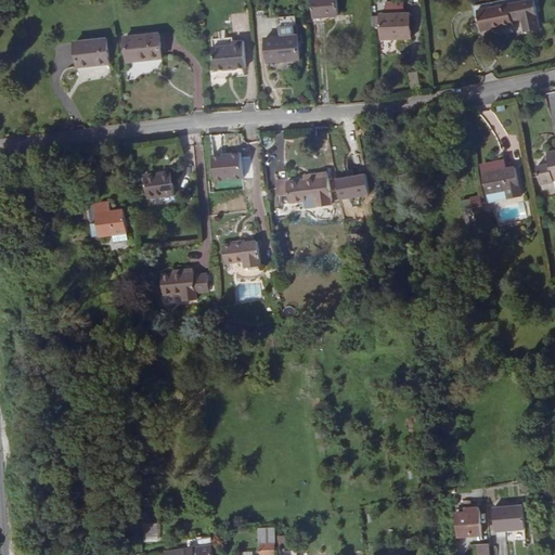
[(330,12),(328,0),(311,0),(313,13),(330,12)]
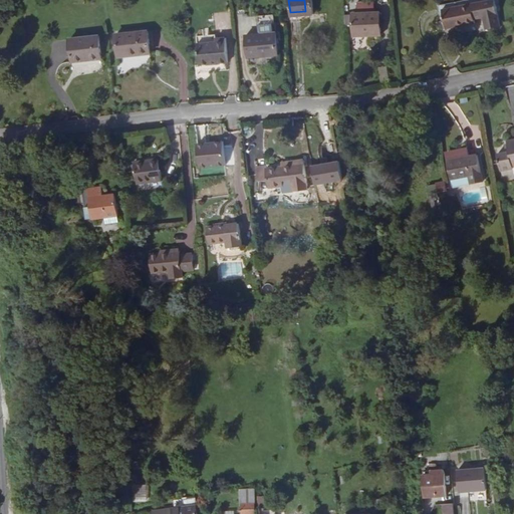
[(312,0),(304,0),(305,11),(313,10),(312,0)]
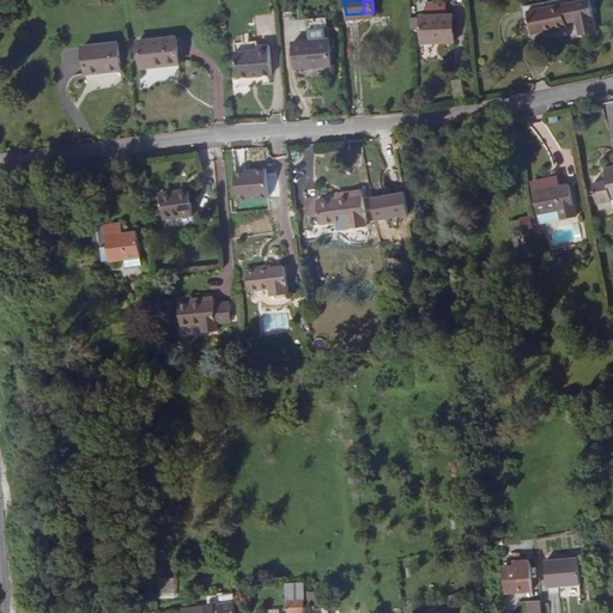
[(583,1),(589,35),(595,34),(587,0),(583,1)]
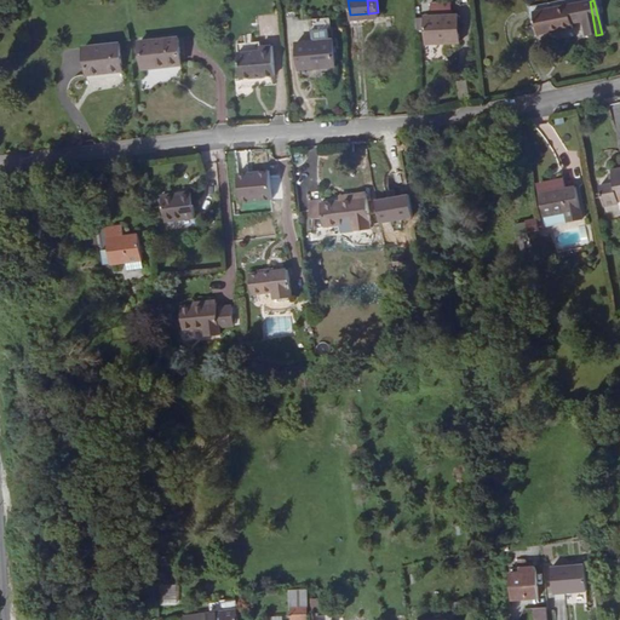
[(586,38),(596,35),(590,1),(564,7),(569,32),(570,30),(570,26),(583,23),(586,38)]
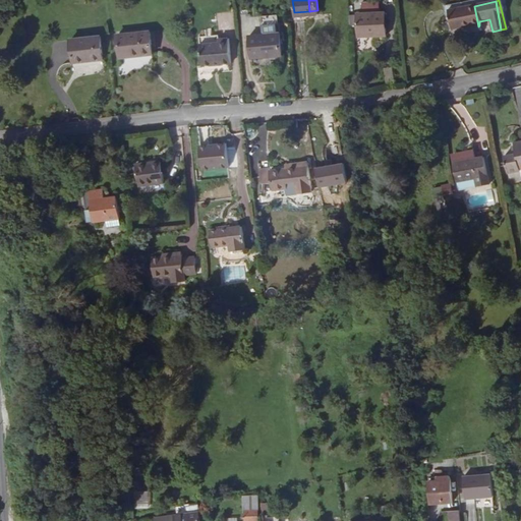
[(465,29),(478,26),(474,6),(462,9),(465,29)]
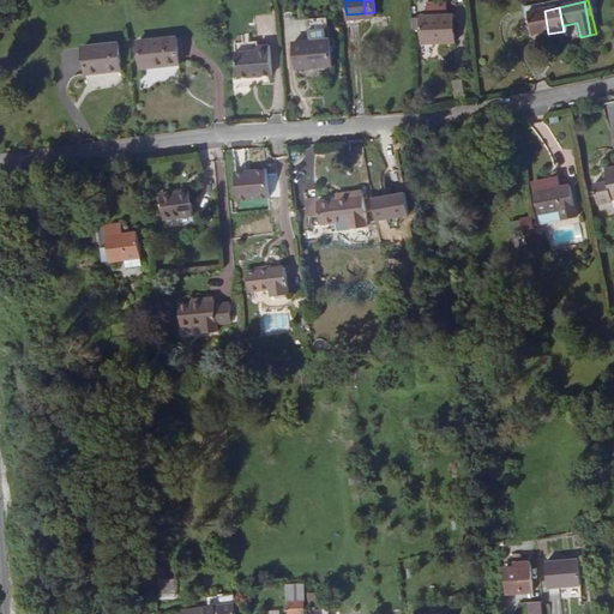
[(531,37),(548,34),(545,11),(527,14),(531,37)]
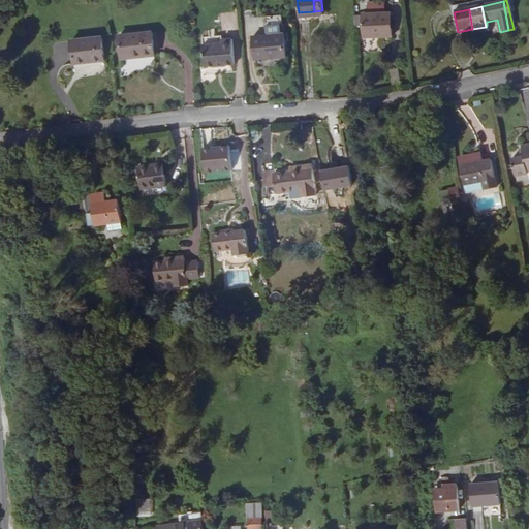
[(386,16),(386,10),(361,11),(363,36),(390,34),(389,16),(386,16)]
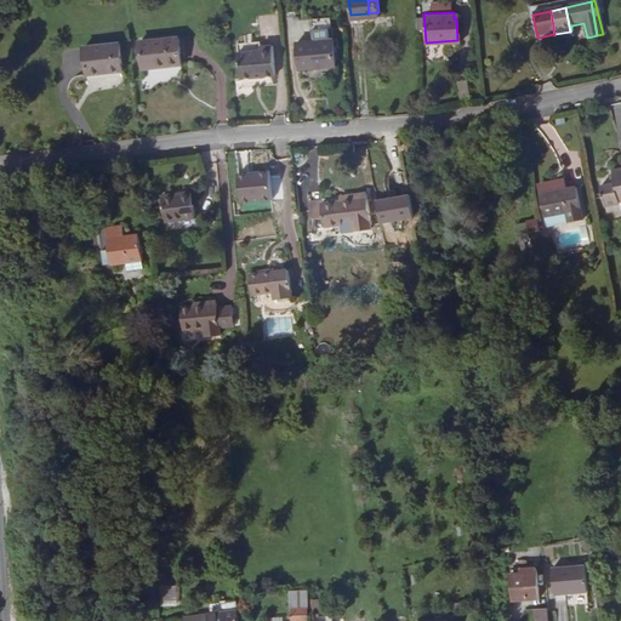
[(332,35),(315,36),(317,41),(318,63),(334,62),(332,35)]
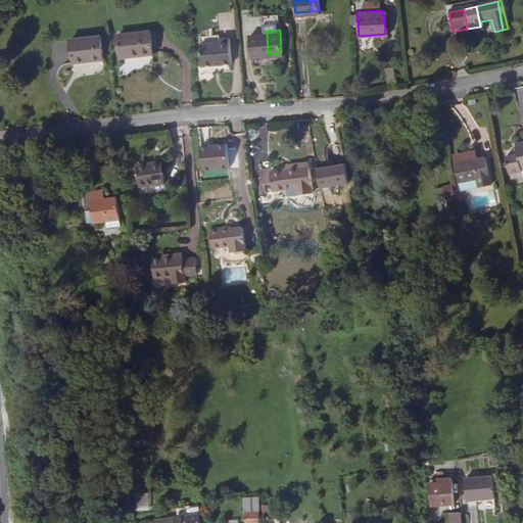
[(153,53),(151,31),(117,34),(120,56),(153,53)]
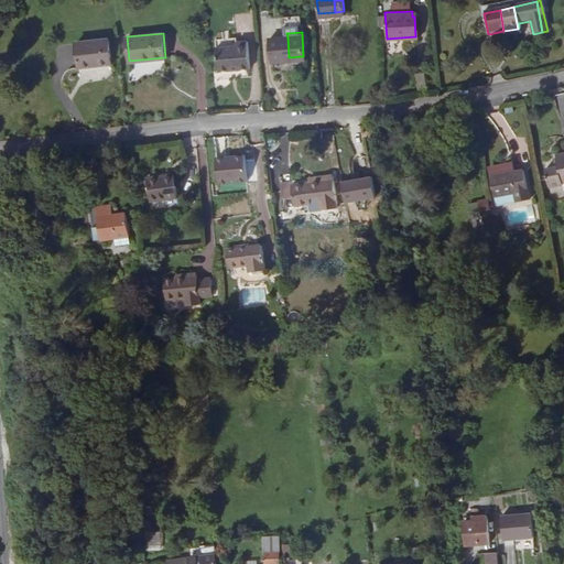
[(109,38),(76,42),(79,67),(112,63),(109,38)]
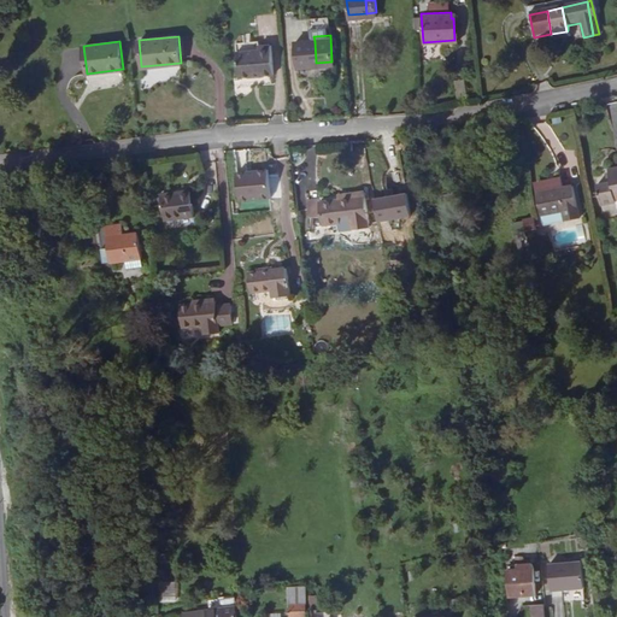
[(257,50),(252,50),(253,70),(258,70),(258,71),(272,70),(270,41),(257,42),(257,50)]
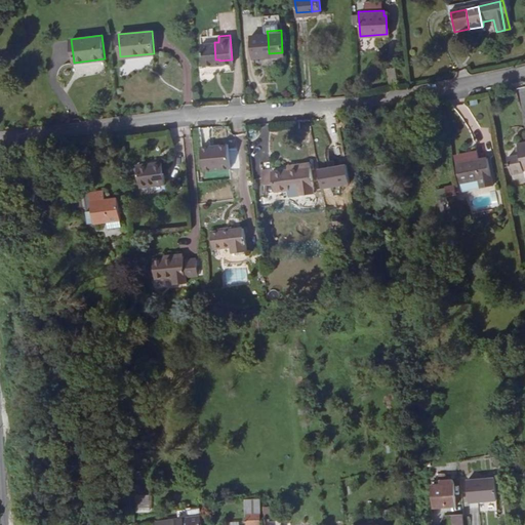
[(268,35),(251,37),(253,54),(269,53),(268,35)]
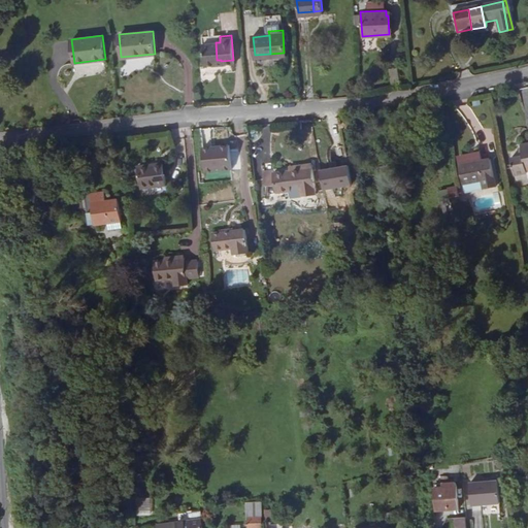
[(217,60),(216,42),(202,43),(203,62),(215,62),(215,60),(217,60)]
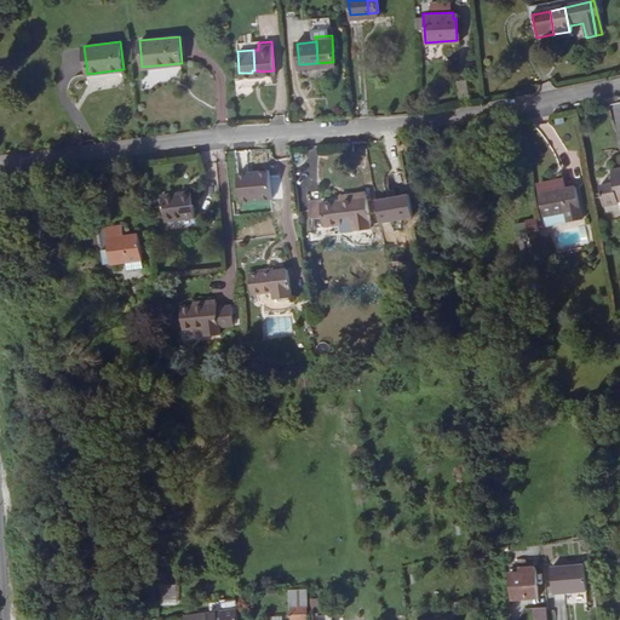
[(615,179),(606,181),(608,194),(619,191),(619,167),(619,165),(613,166),(613,170),(615,179)]
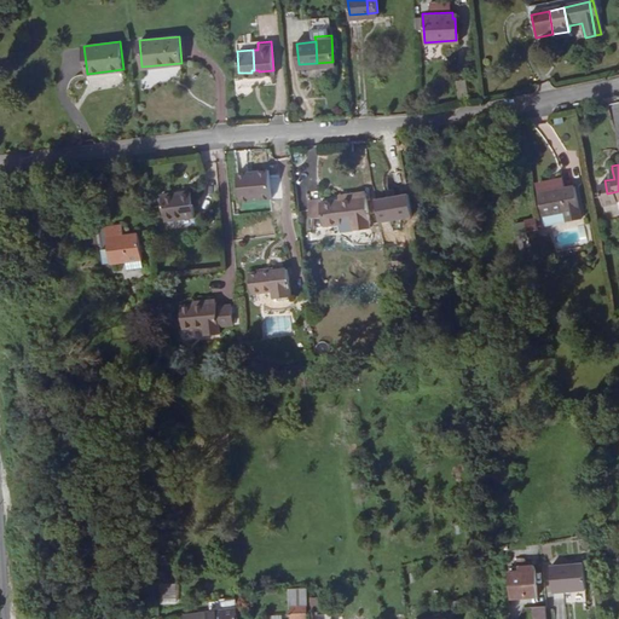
[(542,195),(547,218),(568,213),(572,223),(585,219),(578,186),(568,189),(566,181),(565,180),(549,184),(548,185),(547,186),(545,187),(545,189),(547,194),(542,195)]
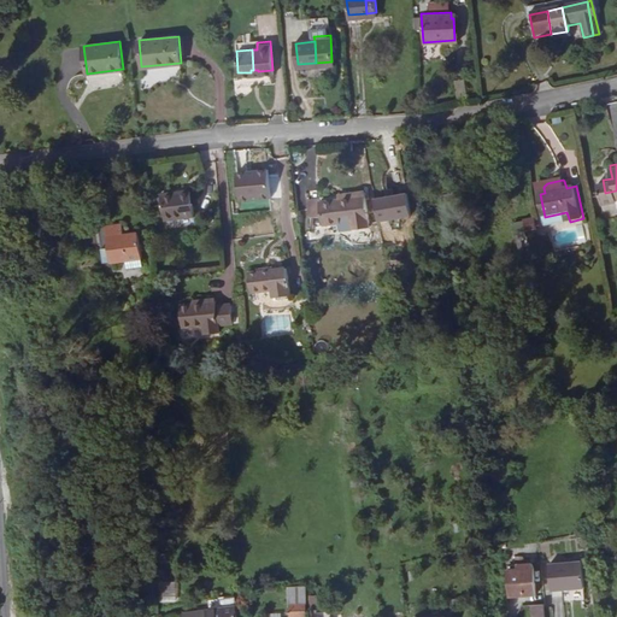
[(616,191),(605,193),(606,200),(616,198),(616,195),(616,194),(616,191)]
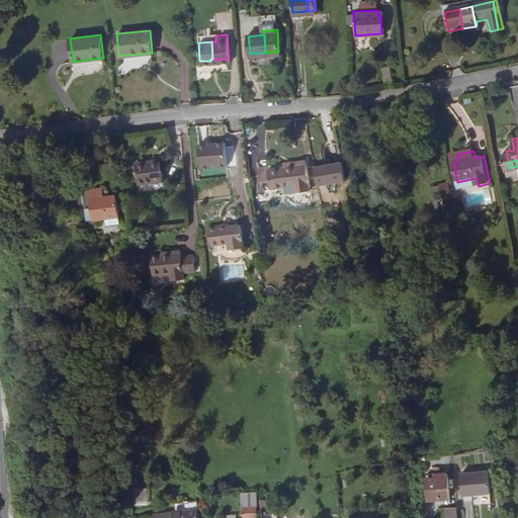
[(162,184),(160,162),(136,165),(138,186),(162,184)]
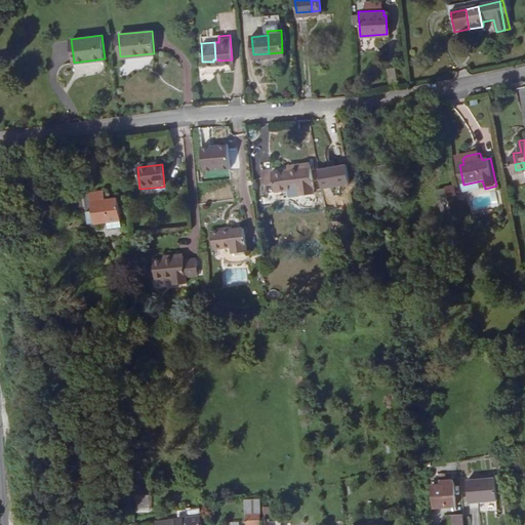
[(296,171),(287,172),(273,174),(276,193),(292,191),(292,187),(300,186),(301,194),(313,193),(309,165),(295,167),(296,171)]
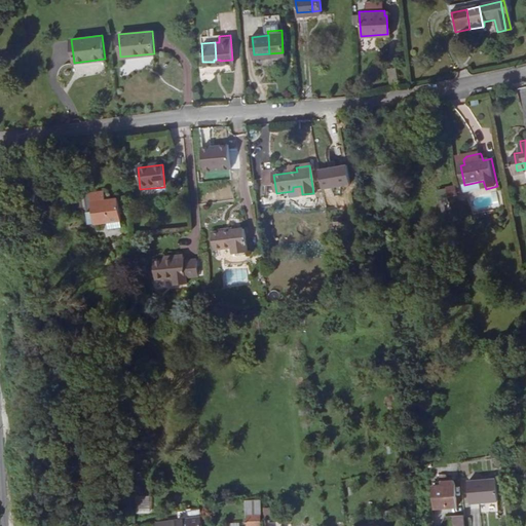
[(117,195),(90,198),(94,221),(120,218),(117,195)]
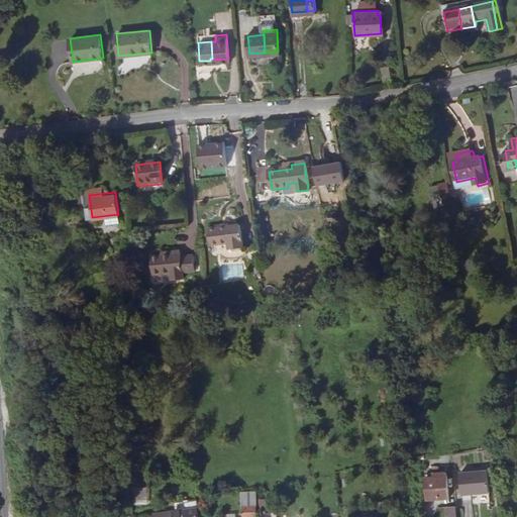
[(242,226),(210,229),(212,247),(229,245),(230,251),(244,250),(242,226)]
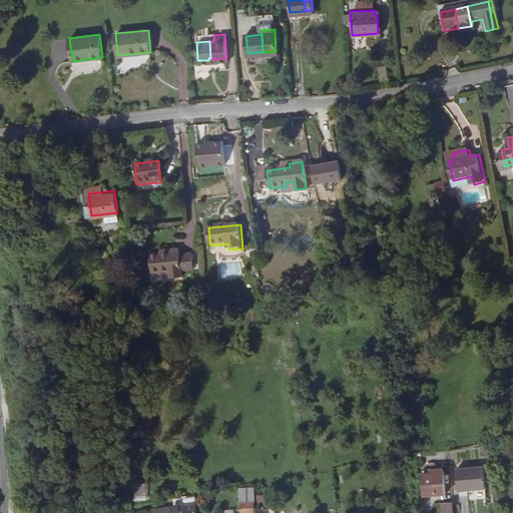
[(169,252),(160,253),(150,254),(152,274),(169,272),(171,280),(183,279),(182,271),(194,270),(193,253),(180,254),(180,251),(169,252)]
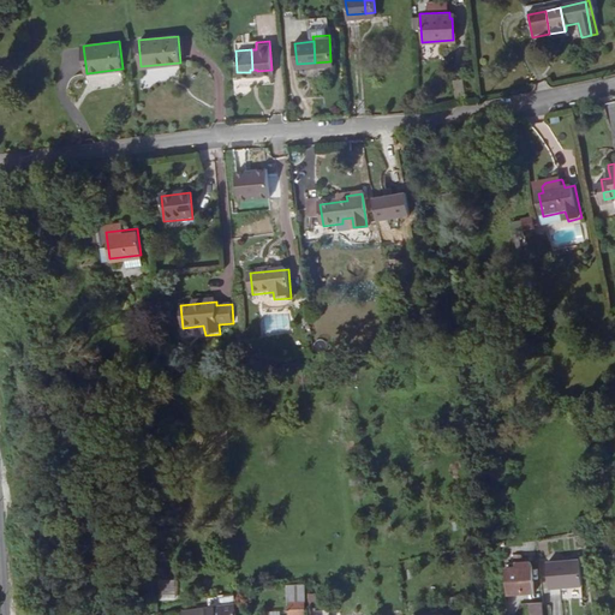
[(262,311),(261,334),(279,334),(280,312),(262,311)]
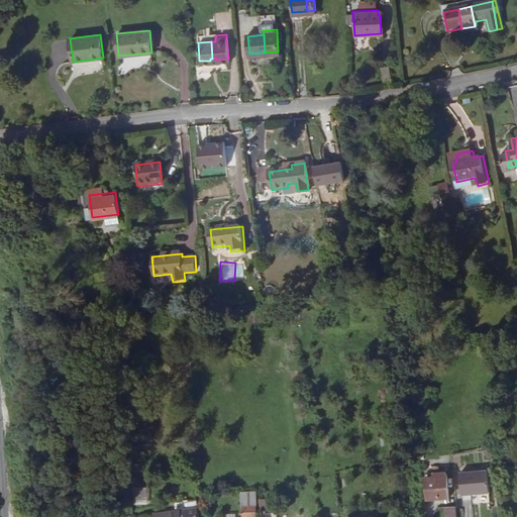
[(461,495),(483,493),(481,471),(459,473),(461,495)]
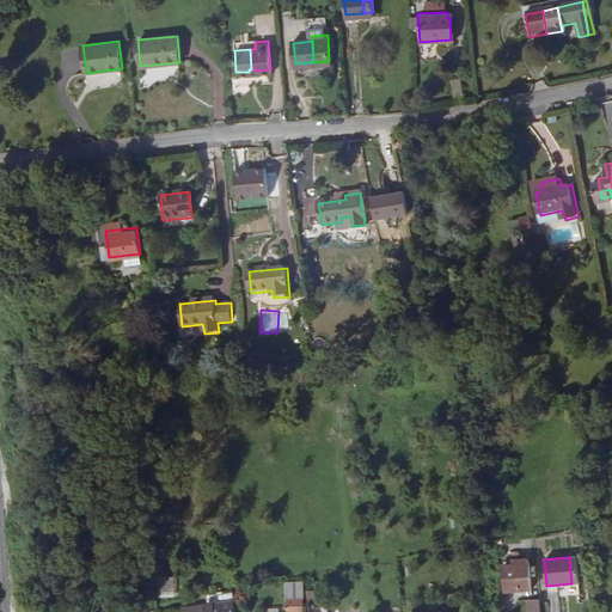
[(569,557),(571,583),(579,582),(576,557),(569,557)]
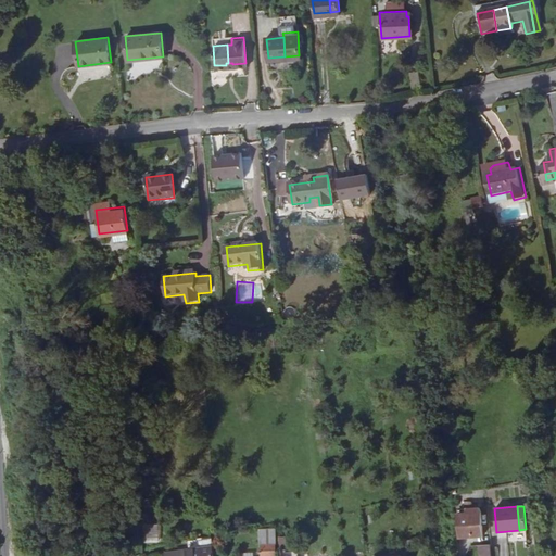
[(483,535),(481,512),(458,513),(460,536),(483,535)]
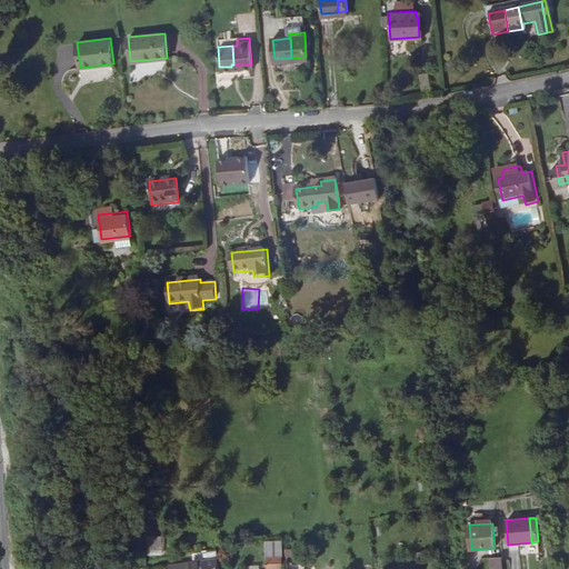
[(163,555),(163,535),(146,536),(146,555),(163,555)]
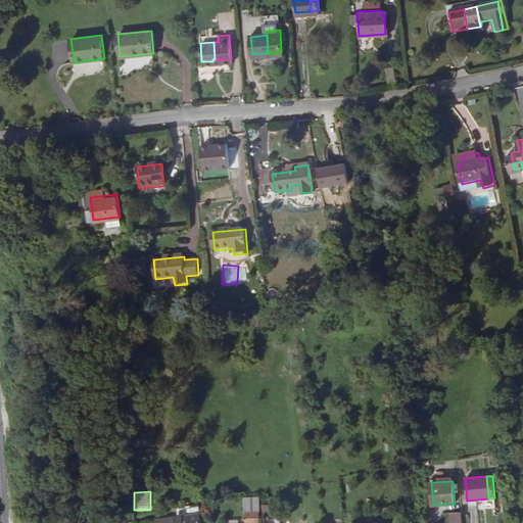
[(260,522),(259,495),(258,494),(245,495),(246,509),(247,510),(247,522),(260,522)]
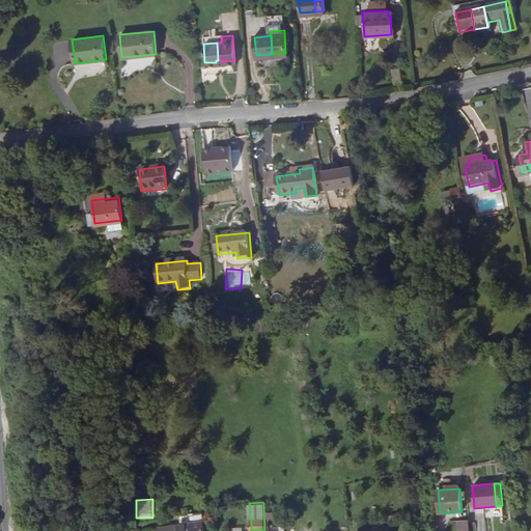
[(457,530),(468,530),(468,520),(456,521),(457,530)]
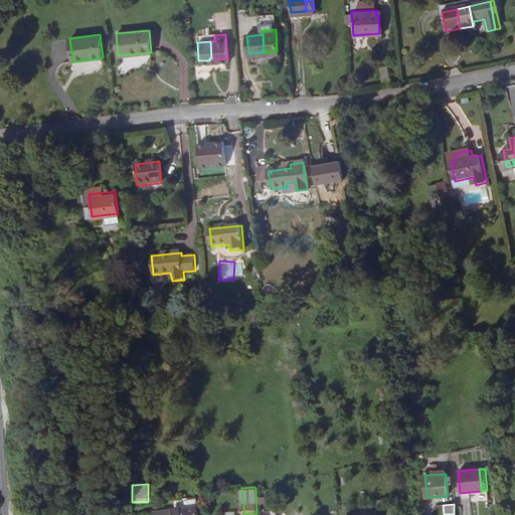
[(154,510),(154,514),(199,514),(198,506),(174,508),(154,510)]
